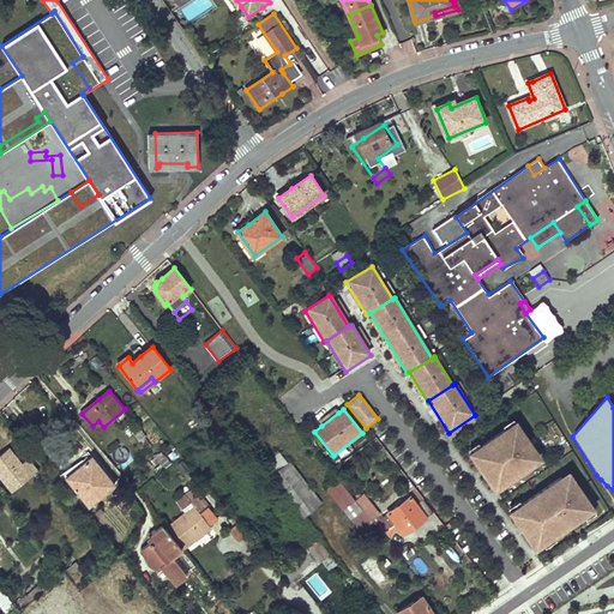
[(318,421),(321,426),(338,413),(335,409),(318,421)]
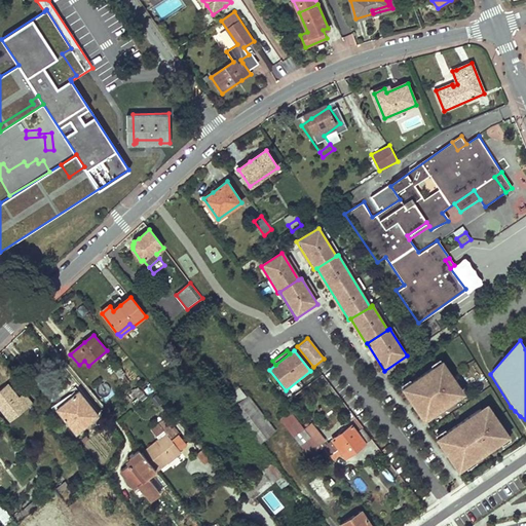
[(401,391),(423,424),(463,397),(441,364),(401,391)]
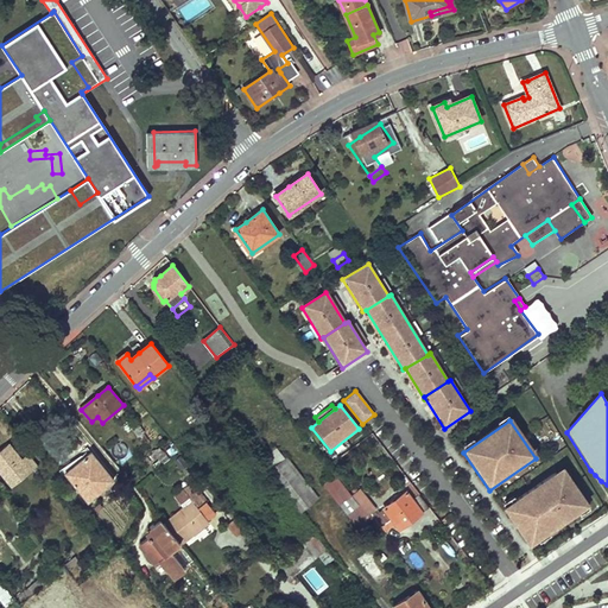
[(37,467),(29,456),(23,460),(10,444),(1,451),(0,451),(0,472),(12,487),(37,467)]
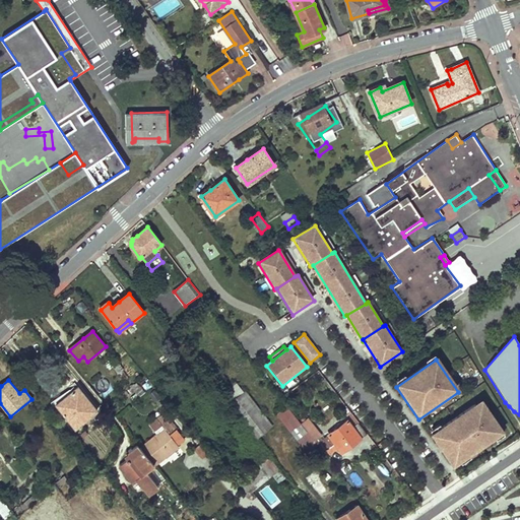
[(271,428),(238,385),(224,397),(257,439),(271,428)]
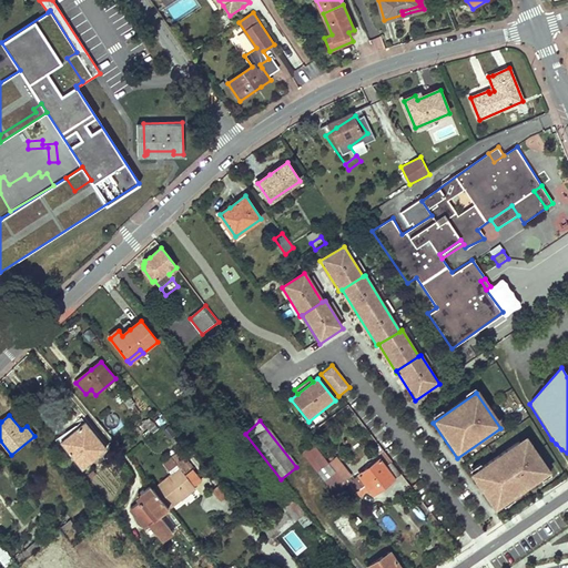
[(107,449),(87,423),(73,433),(62,442),(82,468),(107,449)]
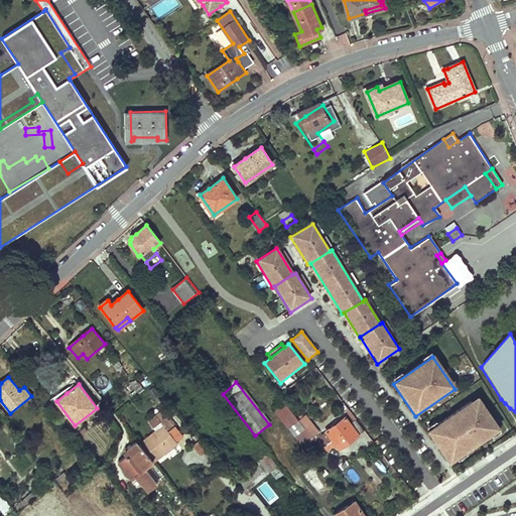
[(478,399),(427,433),(449,467),(500,432),(478,399)]
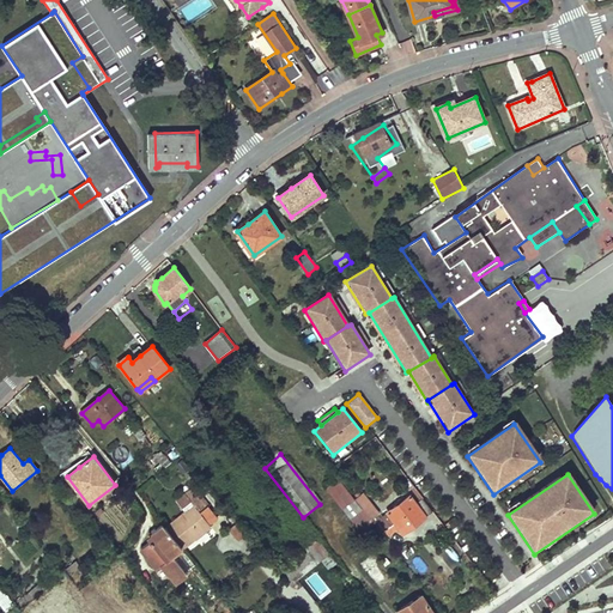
[(210,505),(194,485),(192,487),(207,508),(210,505)]
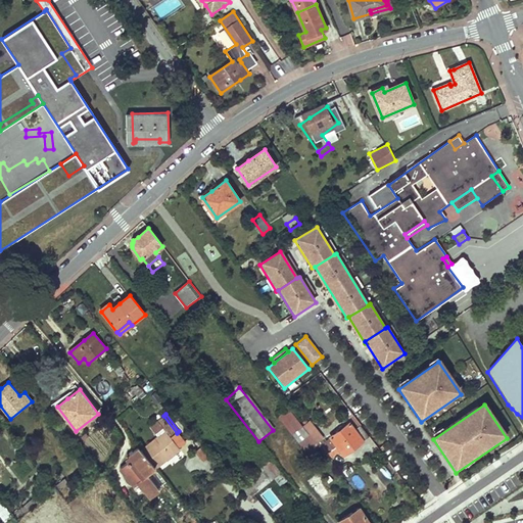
[(177,433),(163,416),(157,421),(158,422),(167,432),(160,436),(142,450),(141,452),(155,468),(180,448),(175,442),(171,438),(177,433)]
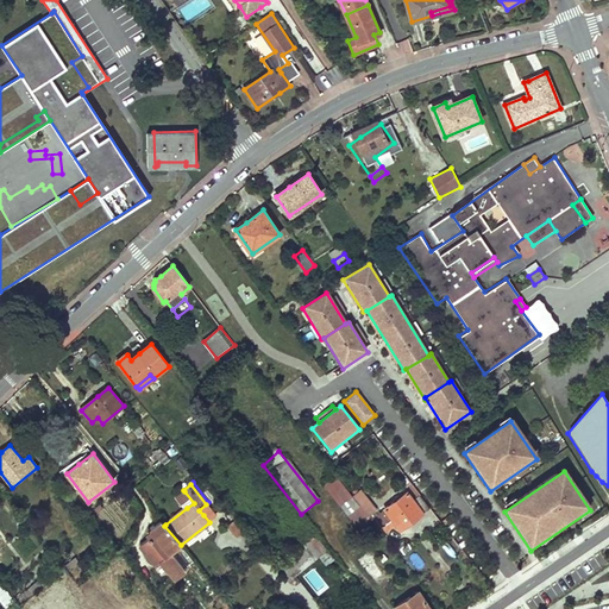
[(194,503),(184,491),(177,496),(187,508),(194,503)]
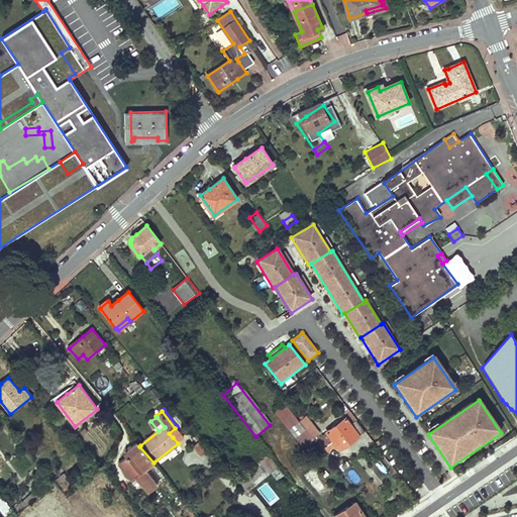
[(364,429),(356,421),(351,425),(345,418),(327,432),(321,437),(317,434),(305,417),(300,421),(306,429),(315,441),(318,439),(325,447),(333,441),(340,449),(349,442),(365,431),(364,429)]
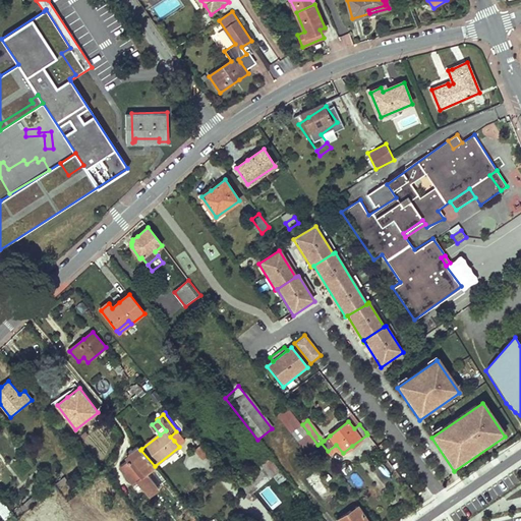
[(308,432),(302,424),(292,432),(297,441),(308,432)]
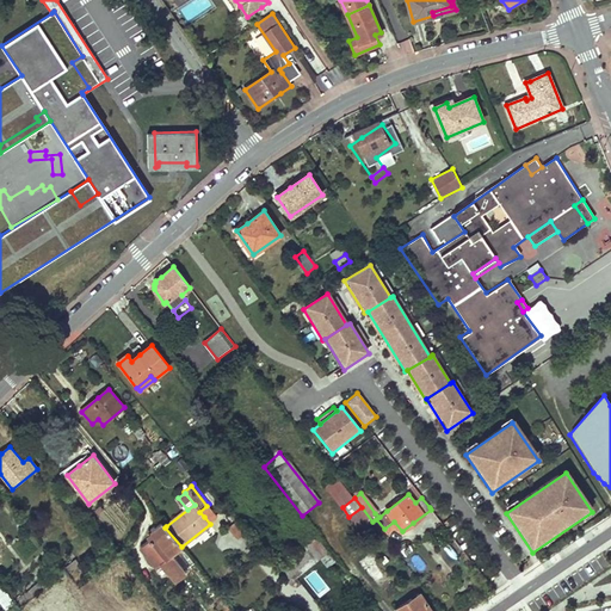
[(210,512),(207,506),(199,512),(204,517),(210,512)]
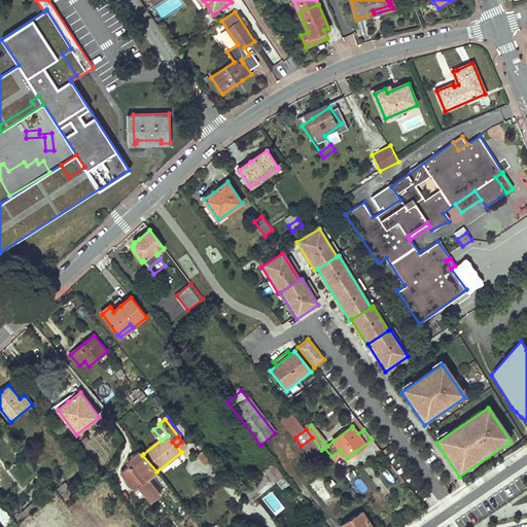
[(277,456),(282,453),(273,441),(268,445),(277,456)]
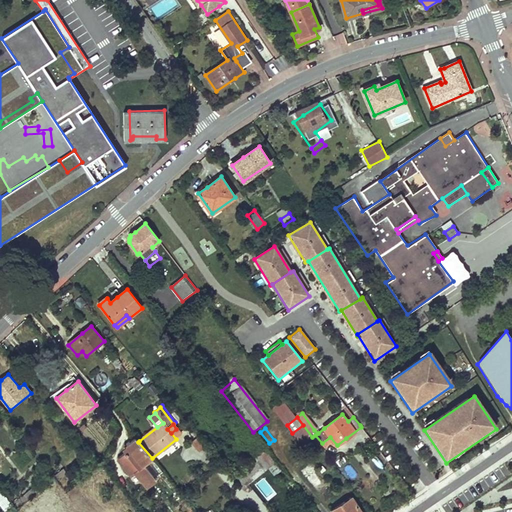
[(138,442),(135,438),(126,445),(143,465),(136,472),(147,486),(156,479),(144,465),(152,458),(138,442)]
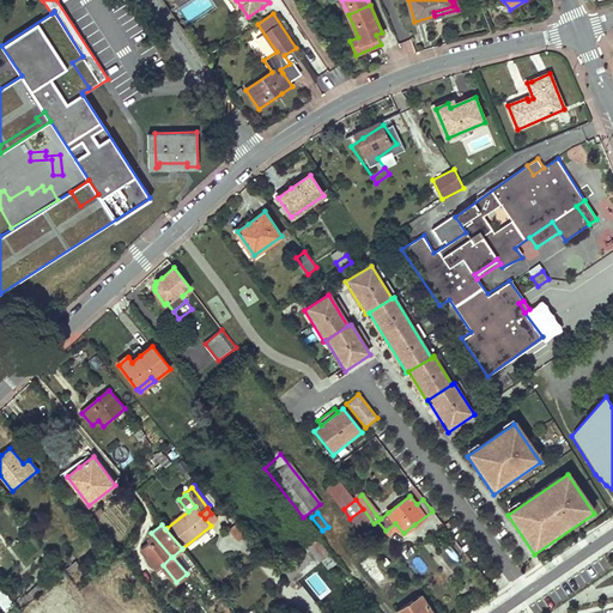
[(331,554),(319,539),(310,546),(322,562),(323,560),(331,554)]
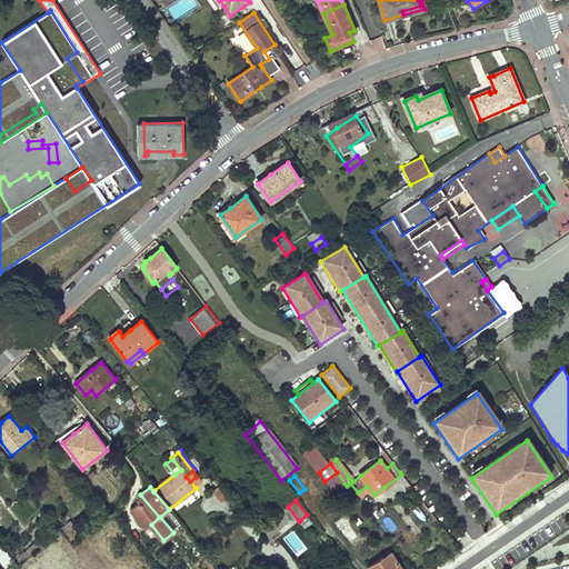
[(290,527),(279,513),(258,530),(269,545),(277,538),(290,527)]
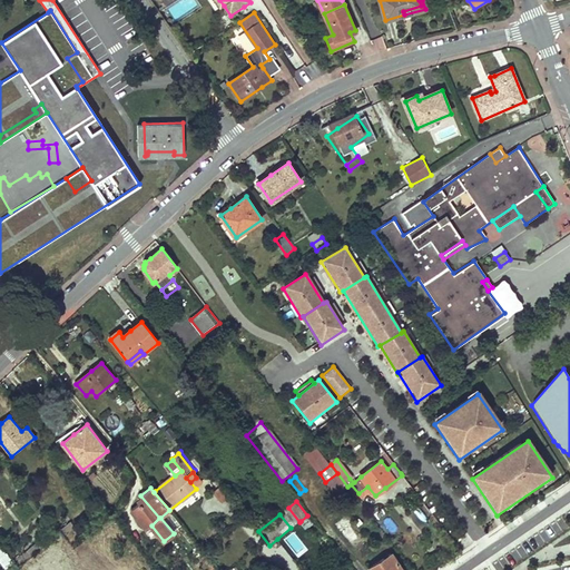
[(313,522),(307,516),(301,521),(306,529),(313,522)]
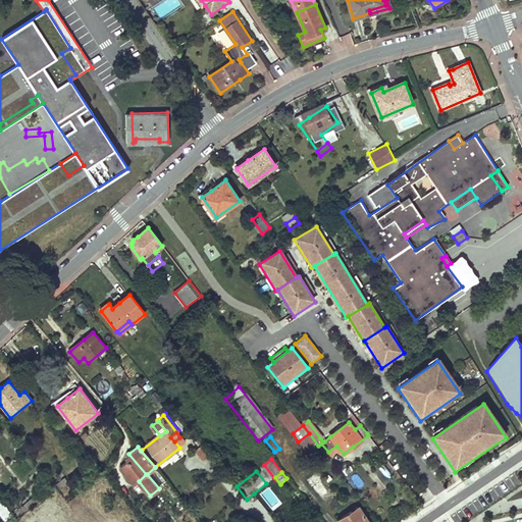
[(65,478),(61,474),(53,480),(57,485),(65,478)]
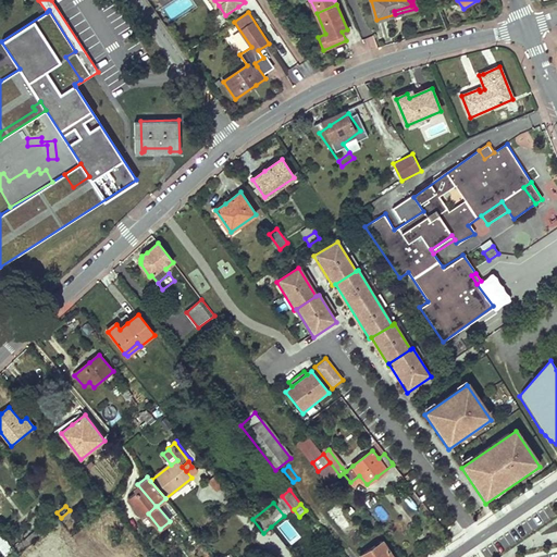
[(73,516),(70,510),(61,518),(64,522),(73,516)]
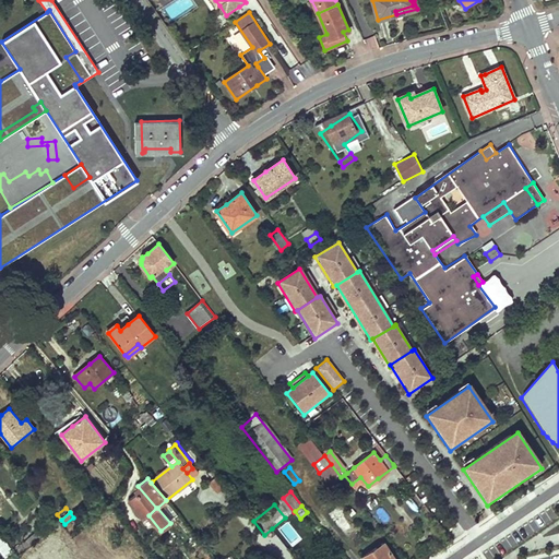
[(46,535),(42,530),(14,552),(19,558),(46,535)]
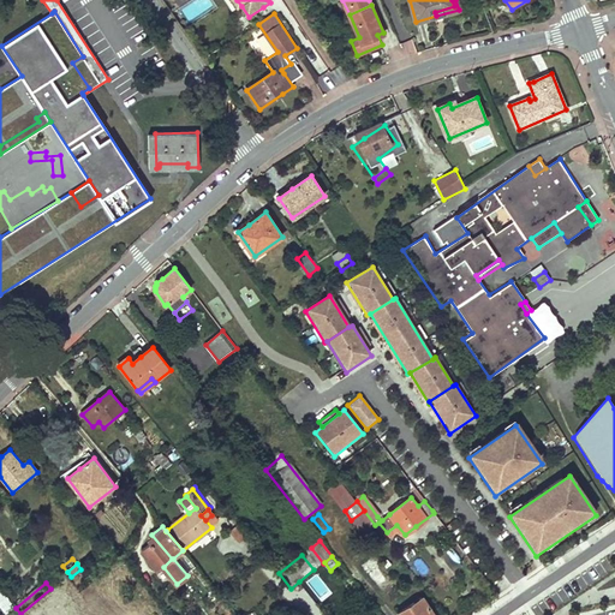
[(7,614),(16,608),(3,591),(0,592),(0,607),(5,614),(7,614)]
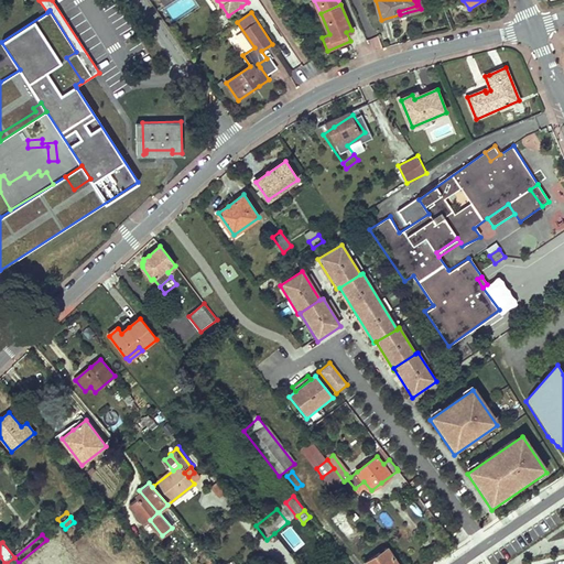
[(398,563),(389,549),(366,563),(365,563),(398,563)]
